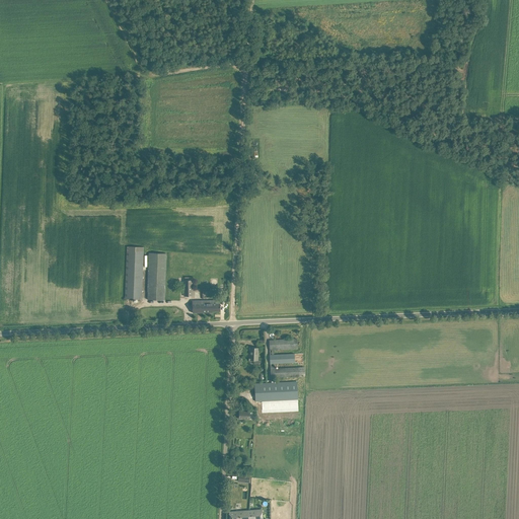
[(258,142),(254,142),(246,141),(246,150),(252,150),(252,159),(258,159),(258,144),(258,142)]
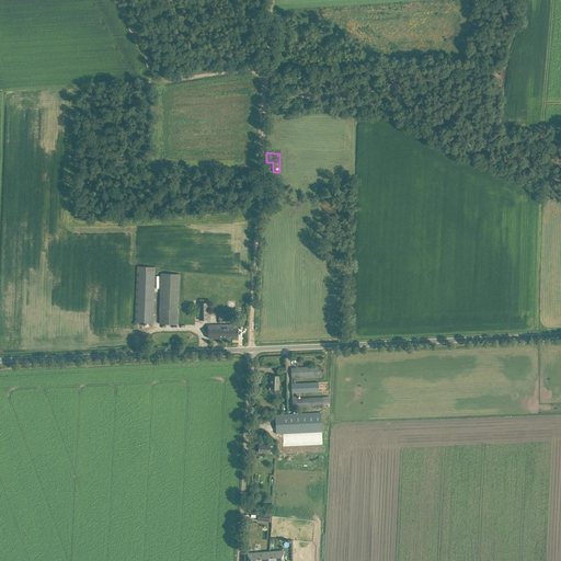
[(153,324),(153,319),(156,267),(137,266),(135,318),(135,323),(153,324)]
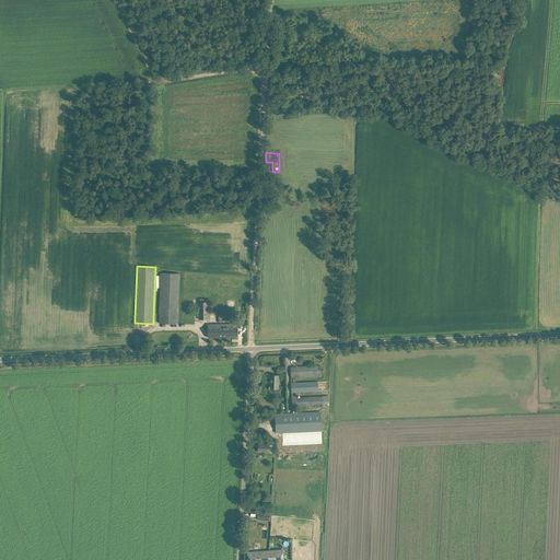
[(177,324),(179,273),(161,272),(160,324),(177,324)]
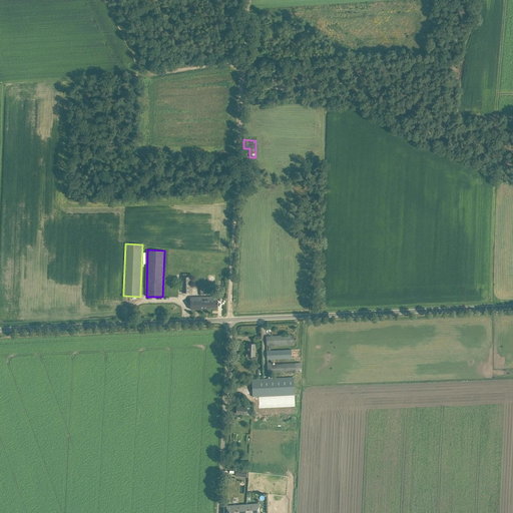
[(190,298),(190,310),(209,309),(209,308),(217,308),(217,300),(210,301),(210,297),(190,298)]
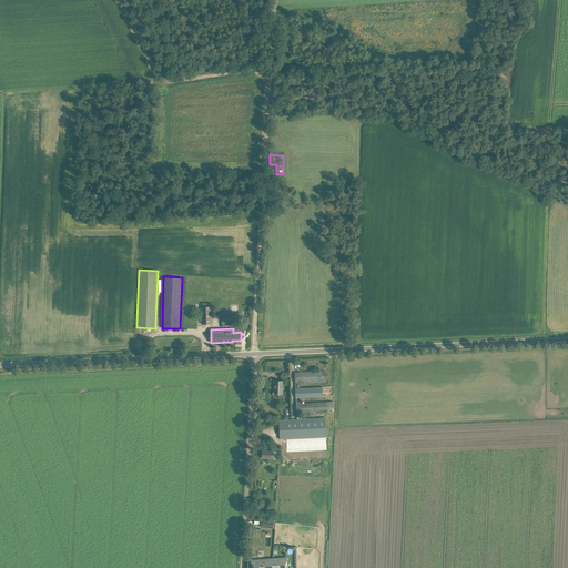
[(295,373),(296,414),(334,412),(333,402),(300,404),(300,398),(326,397),(326,398),(332,398),(332,387),(300,388),(300,383),(325,382),(325,371),(295,373)]
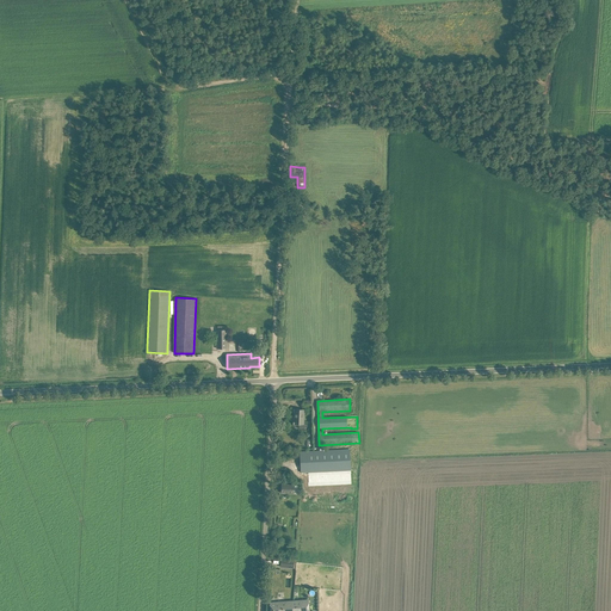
[(303,424),(304,409),(295,409),(294,414),(295,414),(295,418),(294,418),(292,425),(298,426),(298,429),(306,429),(306,427),(307,427),(307,424),(303,424)]
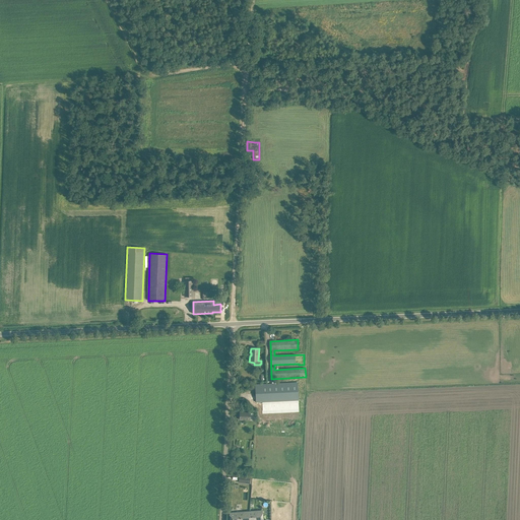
[(256,402),(261,402),(299,400),(298,382),(255,384),(256,402)]
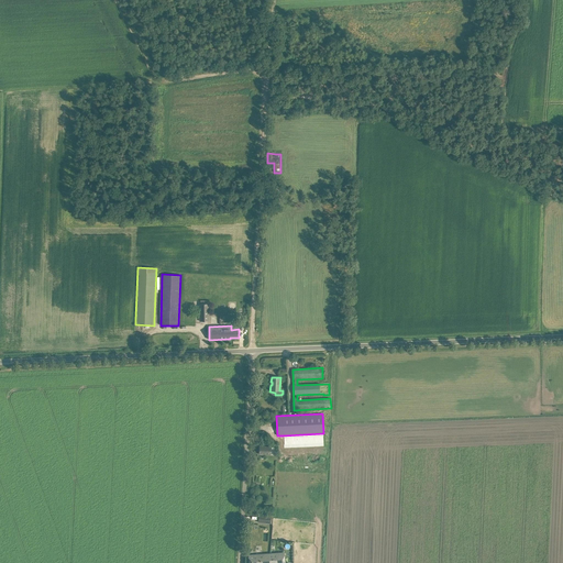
[(272,455),(272,446),(260,445),(258,455),(272,455)]
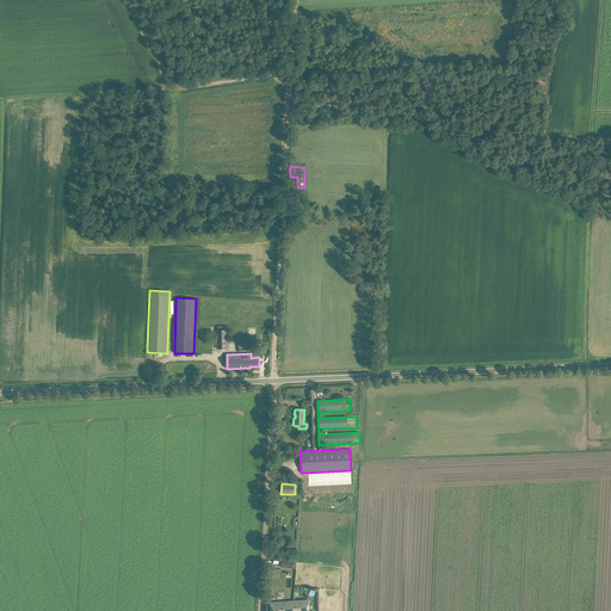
[(292,610),(308,610),(308,600),(292,602),(292,610)]
